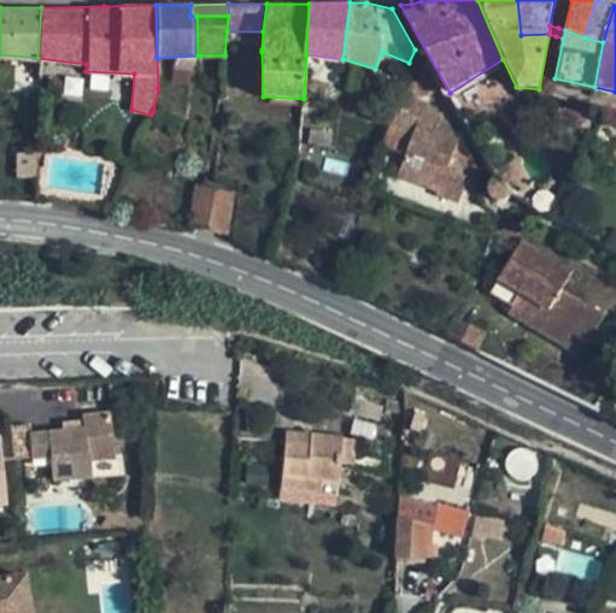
[(436,86),(424,64),(414,75),(410,80),(408,88),(420,93),(423,93),(430,90),(436,86)]
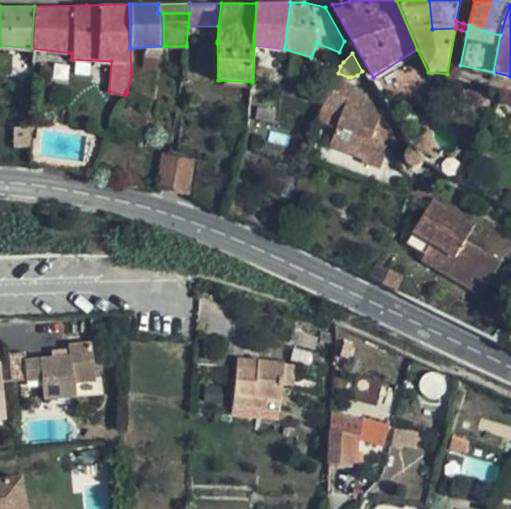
[(376,126),(382,110),(363,103),(368,91),(332,77),(322,102),(342,110),(337,125),(330,144),(363,157),(362,160),(381,167),(387,150),(376,126)]
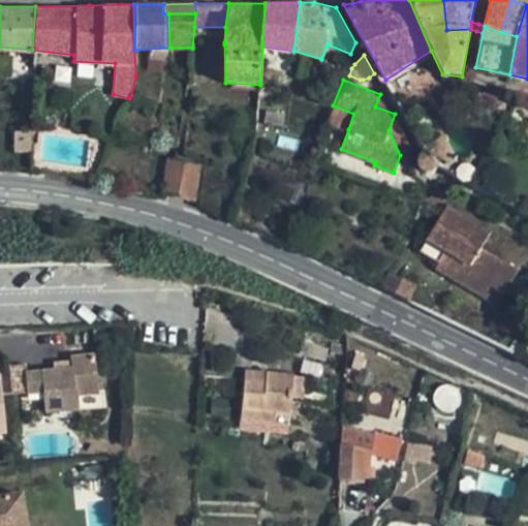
[(507,90),(482,82),(477,97),(479,101),(501,109),(507,90)]
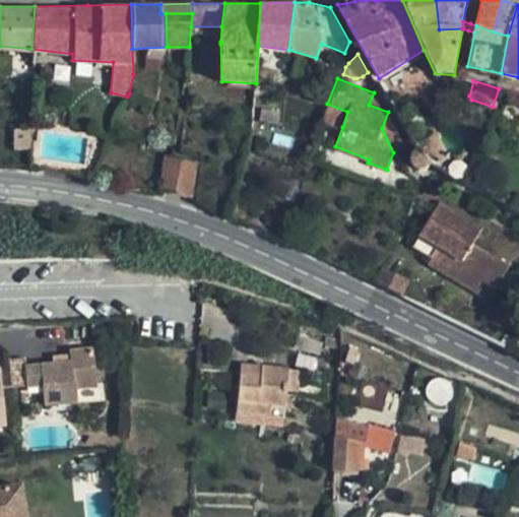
[(347,112),(327,104),(322,120),(342,127),(347,112)]
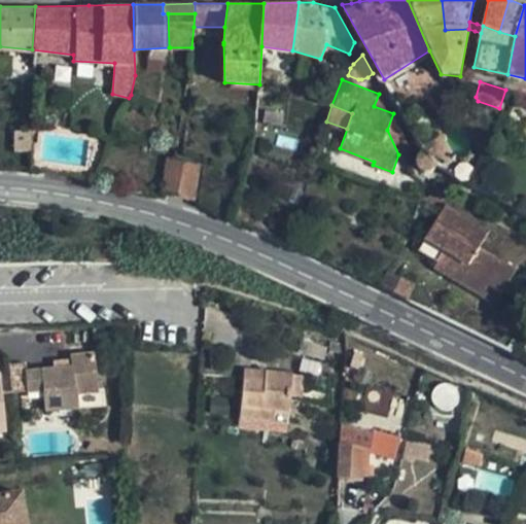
[(411,144),(393,113),(387,130),(398,154),(411,144)]
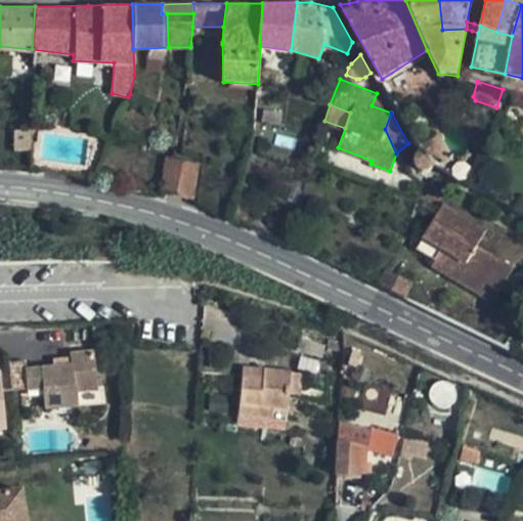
[(434,165),(421,149),(417,153),(415,156),(413,159),(413,162),(415,165),(418,168),(422,171),(423,172),(424,172),(429,170),(431,169),(434,165)]
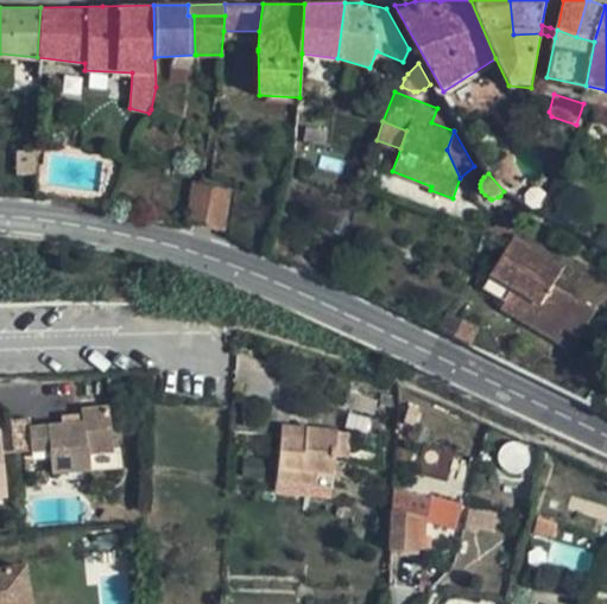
[(188,221),(223,229),(229,188),(194,180),(188,221)]
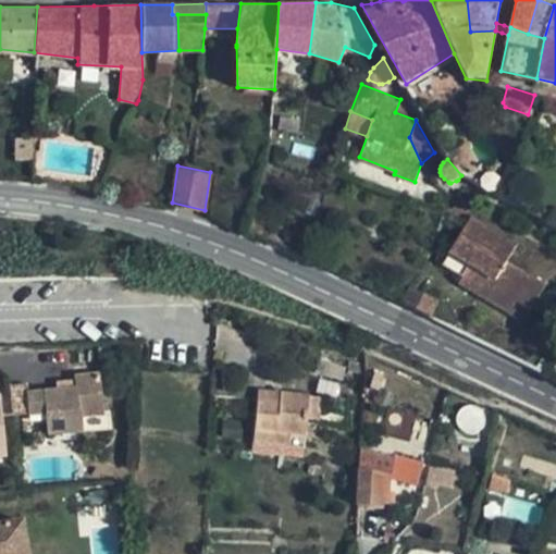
[(511,237),(467,212),(446,250),(490,274),(511,237)]
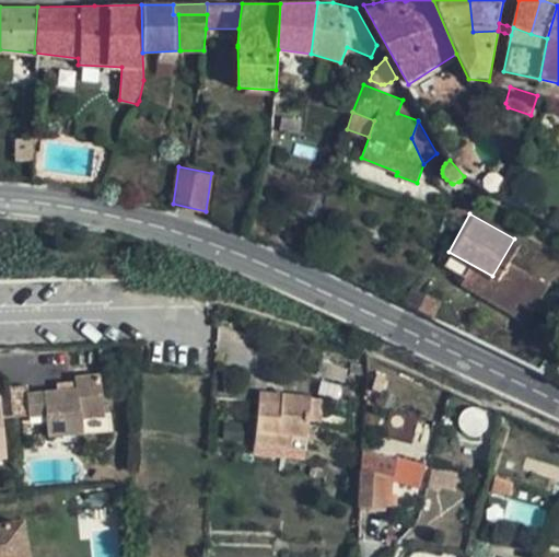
[(414,288),(405,304),(417,310),(431,317),(439,300),(414,288)]
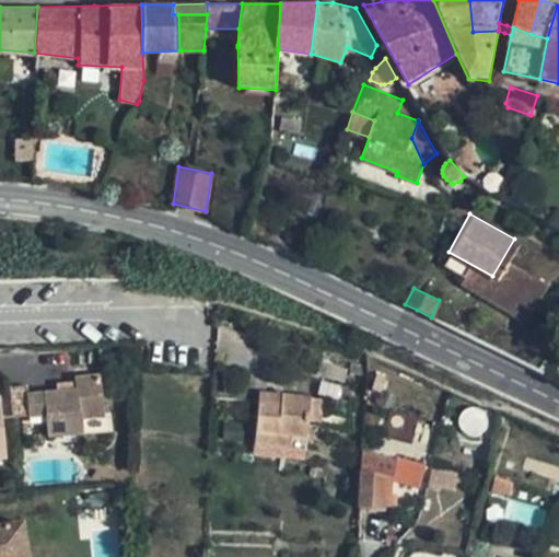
[(381,350),(384,343),(372,337),(369,345),(381,350)]
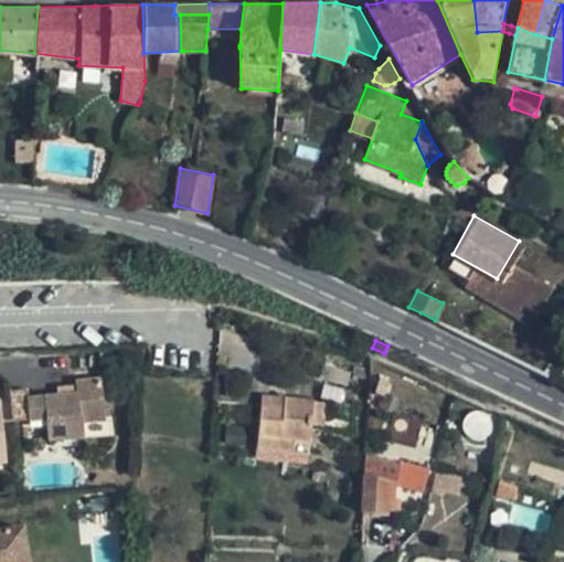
[(346,383),(350,370),(322,360),(319,374),(346,383)]
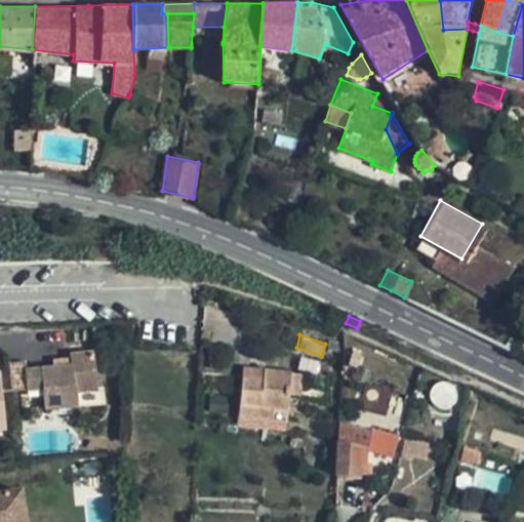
[(7,361),(9,390),(40,388),(42,406),(76,404),(76,391),(95,390),(92,351),(69,353),(70,364),(23,368),(23,360),(7,361)]
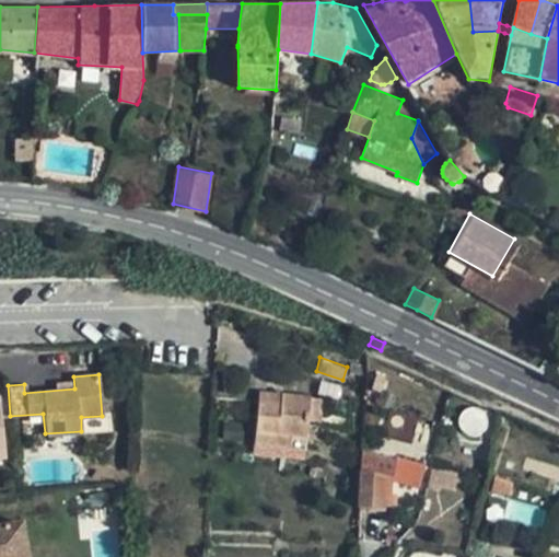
[(279,399),(280,391),(257,389),(256,397),(279,399)]
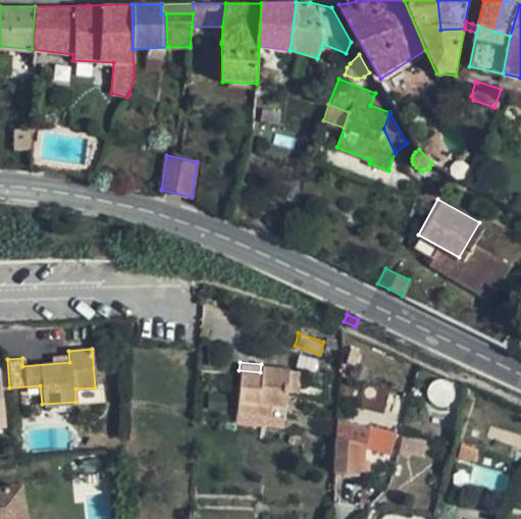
[(289,367),(261,364),(260,372),(239,370),(236,403),(270,406),(284,408),(289,367)]
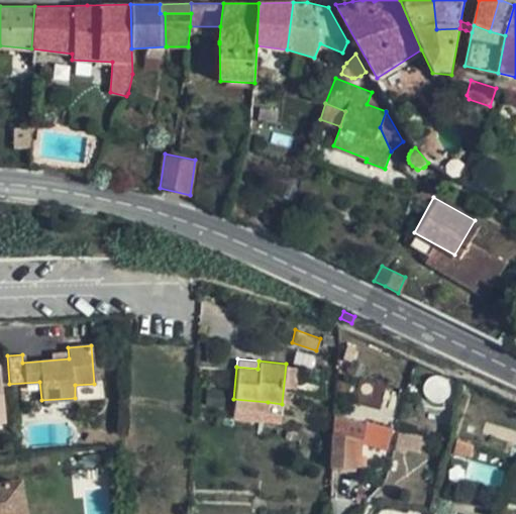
[(267,411),(268,402),(233,399),(232,408),(267,411)]
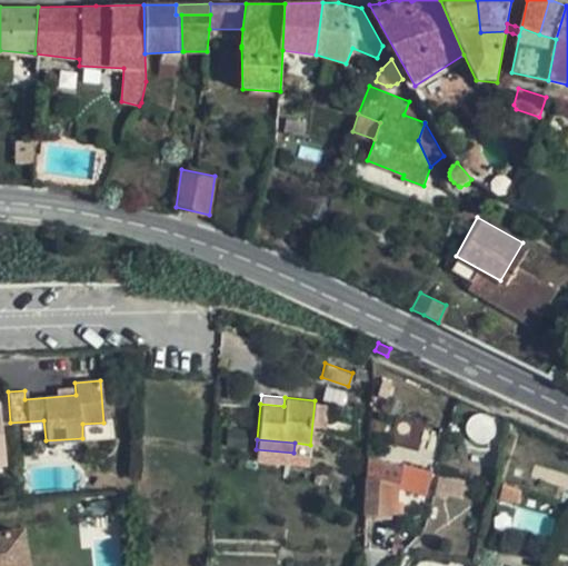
[(367,459),(364,516),(388,517),(389,513),(395,514),(396,484),(434,492),(438,474),(367,459)]
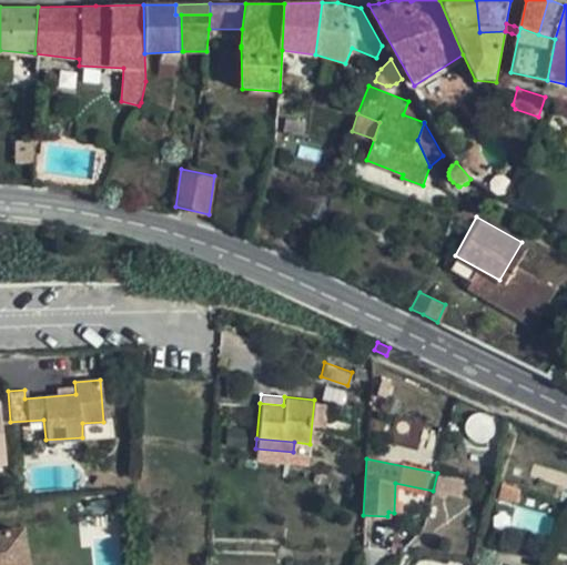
[(0,564),(27,564),(22,526),(0,530),(0,564)]
